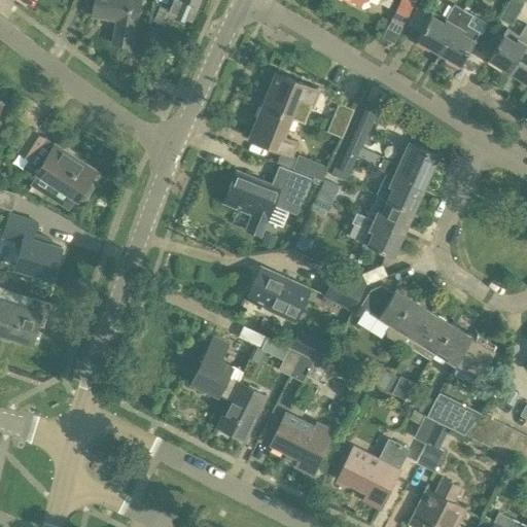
[(136,24),(140,0),(95,0),(92,15),(116,20),(112,42),(129,45),(133,23),(136,24)]
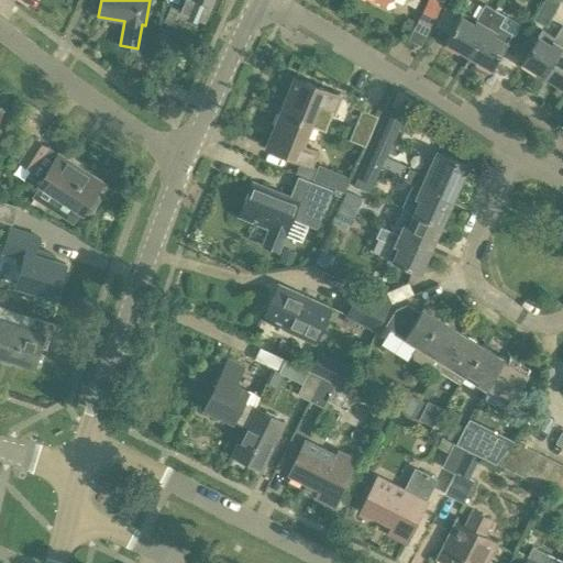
[(185,0),(179,12),(189,17),(188,19),(201,24),(205,17),(202,17),(203,12),(206,13),(210,0),(185,0)]
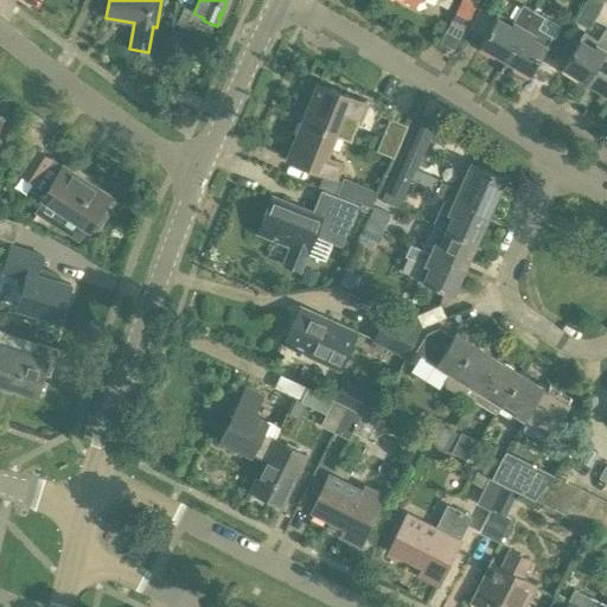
[(462,27),(475,0),(474,0),(460,0),(451,21),(462,27)]
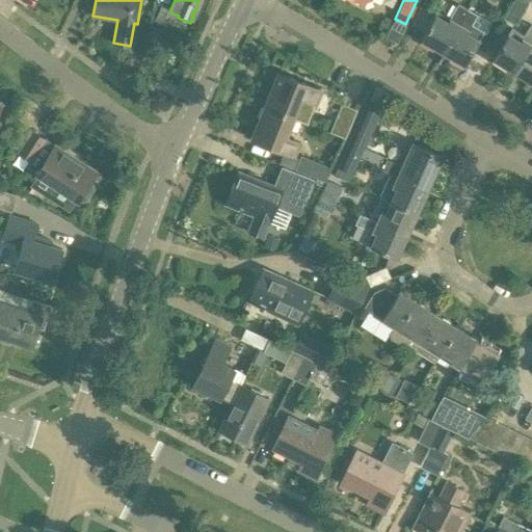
[(515,25),(529,0),(513,0),(503,19),(515,25)]
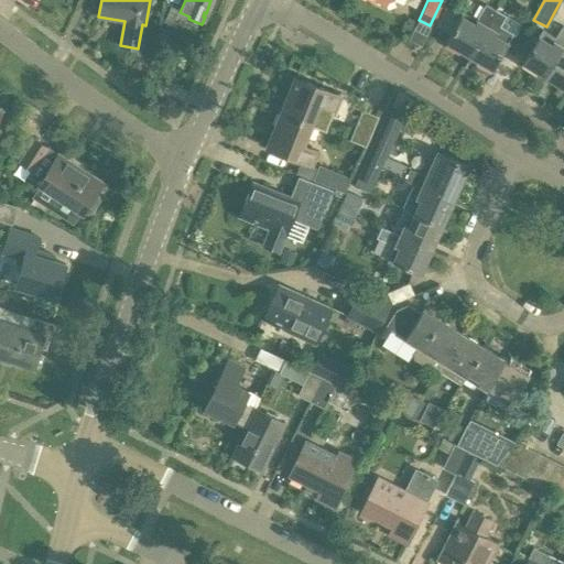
[(469,55),(495,9),(485,3),(476,19),(463,11),(445,41),(469,55)]
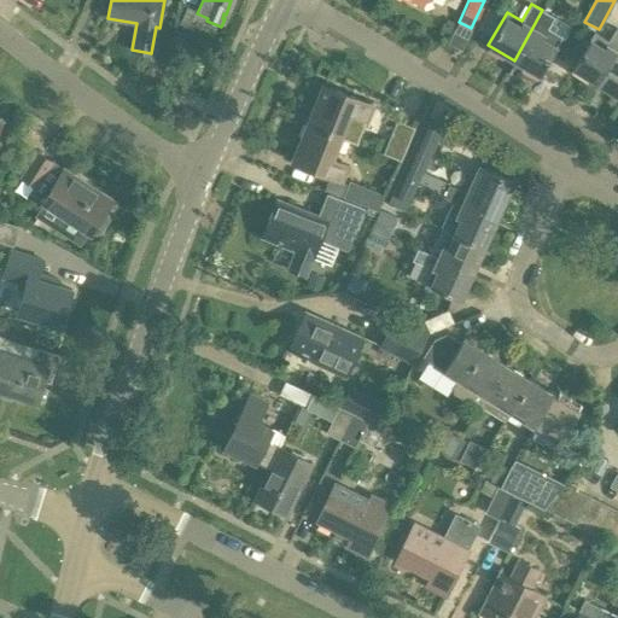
[(188,29),(196,10),(182,5),(178,18),(181,19),(179,24),(188,29)]
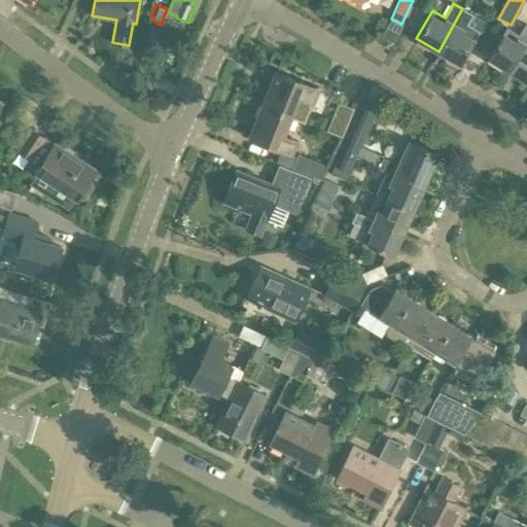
[(460,64),(479,30),(466,24),(472,13),(462,8),(438,51),(460,64)]
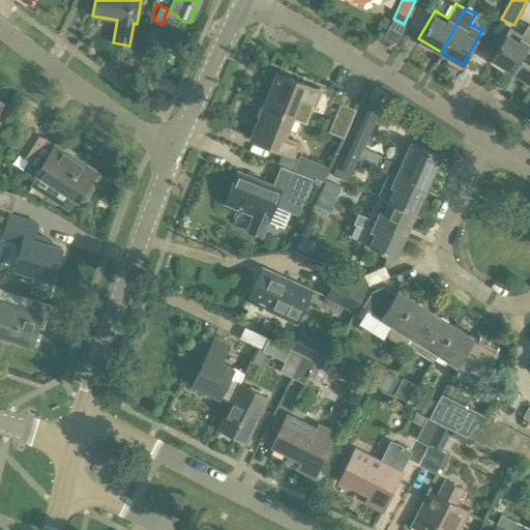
[(511,70),(529,39),(529,24),(528,23),(522,33),(510,26),(491,57),(511,70)]
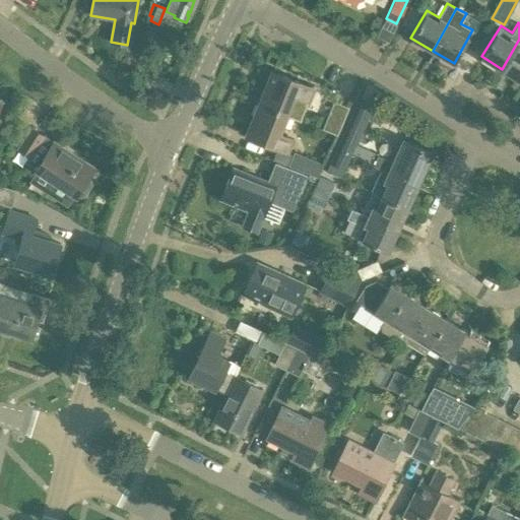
[(519,80),(519,39),(502,69),(519,80)]
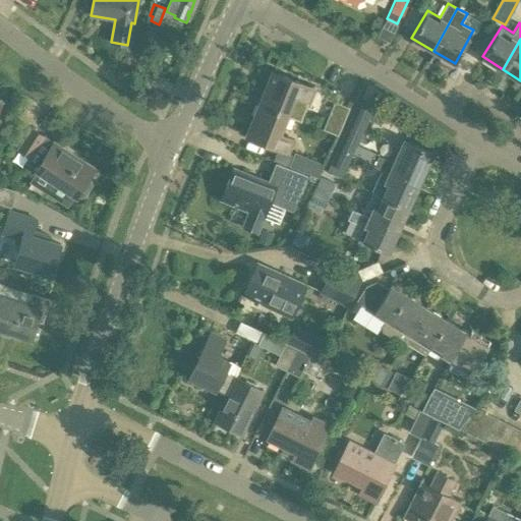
[(141,61),(150,63),(152,55),(143,53),(141,61)]
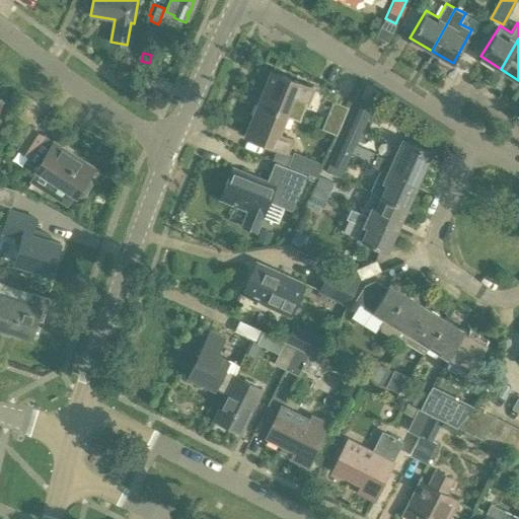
[(308,100),(313,87),(272,70),(258,102),(286,114),(294,94),(308,100)]
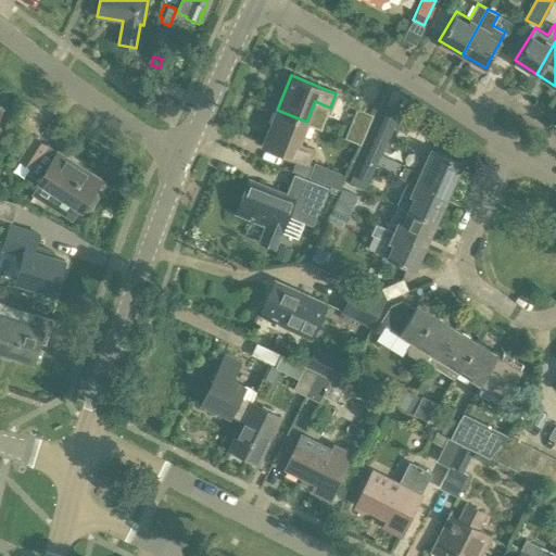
[(361,143),(373,114),(357,108),(345,136),(361,143)]
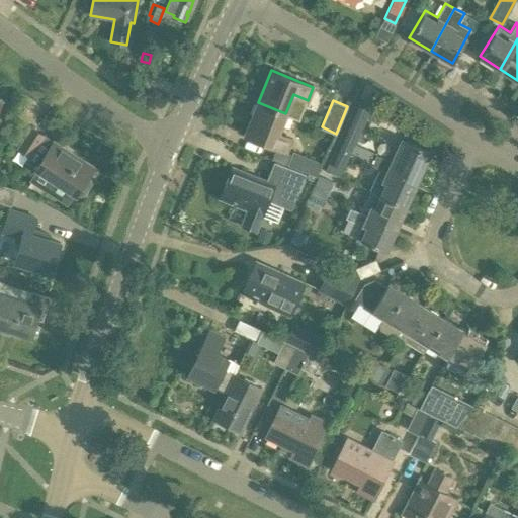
[(286,151),(291,138),(278,132),(285,113),(258,102),(245,134),(286,151)]
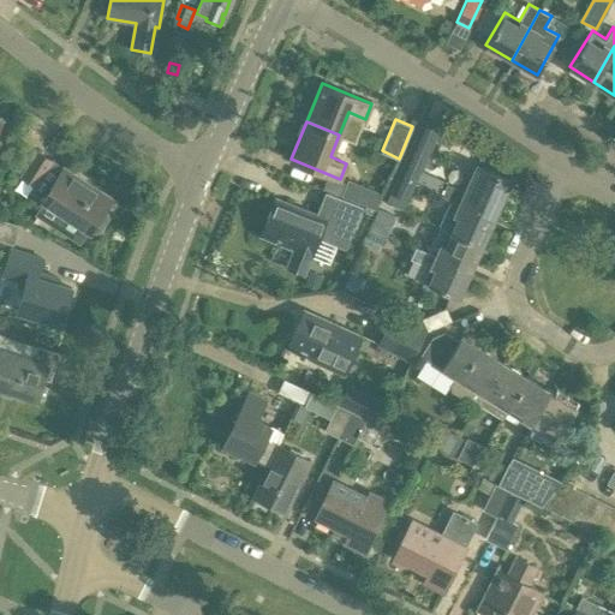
[(22,141),(6,165),(21,174),(37,150),(22,141)]
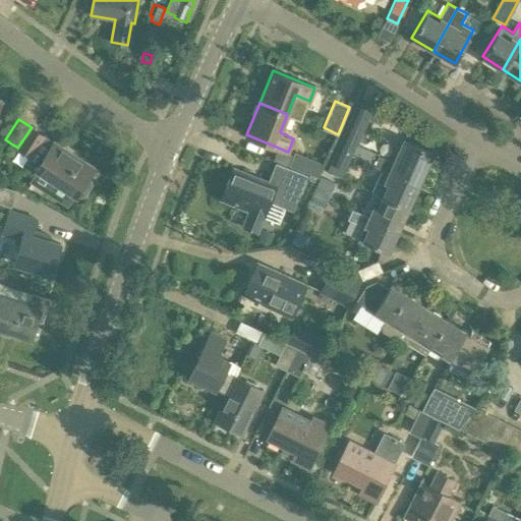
[(348,124),(338,149),(352,156),(363,131),(348,124)]
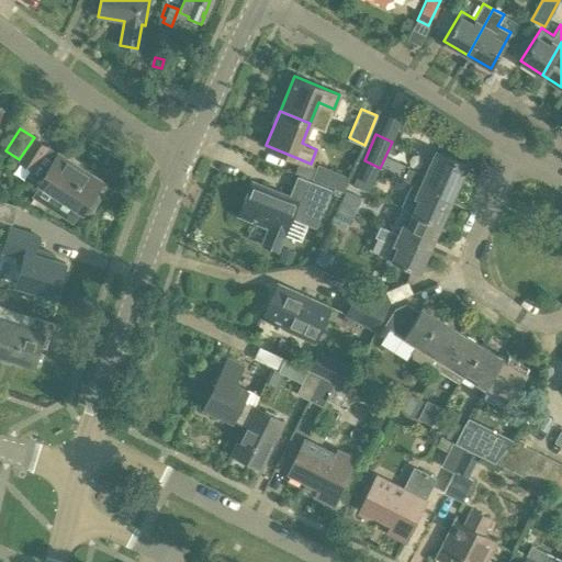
[(56,152),(34,137),(19,159),(19,160),(32,168),(27,175),(37,181),(36,182),(81,211),(82,209),(86,211),(90,211),(98,198),(97,194),(93,192),(101,180),(56,150),(56,152)]
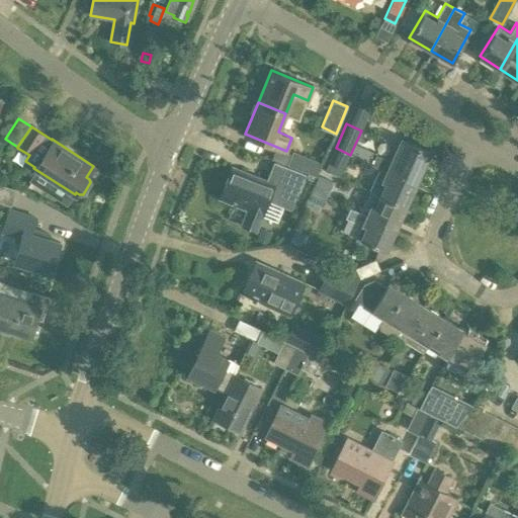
[(415,183),(430,151),(401,138),(391,160),(376,154),(371,164),(382,168),(415,183)]
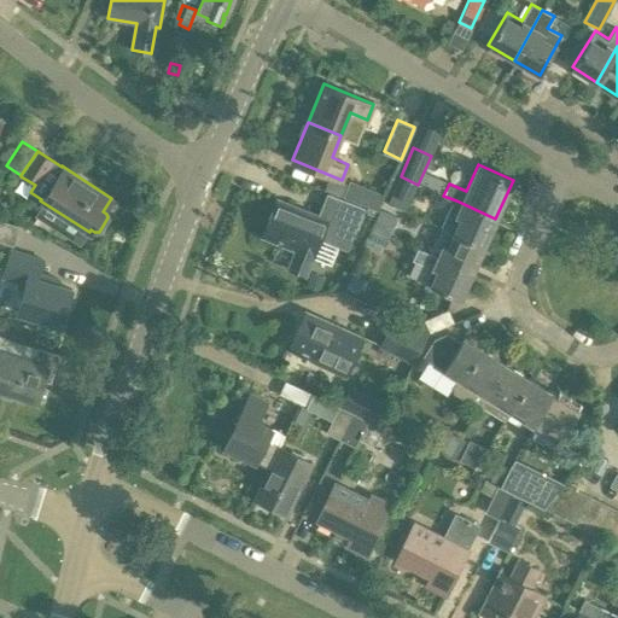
[(418,185),(401,176),(389,204),(406,213),(418,185)]
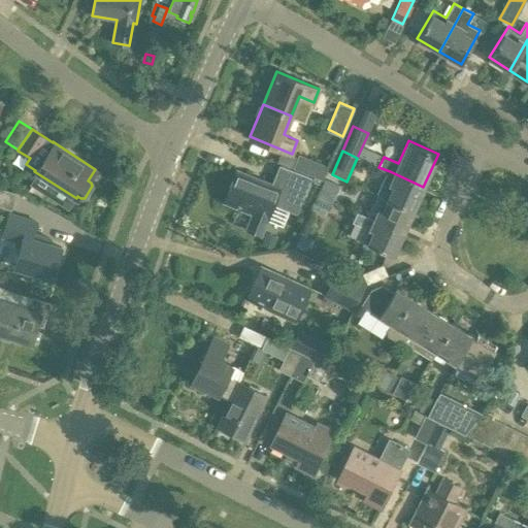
[(322,180),(328,166),(298,154),(292,168),(322,180)]
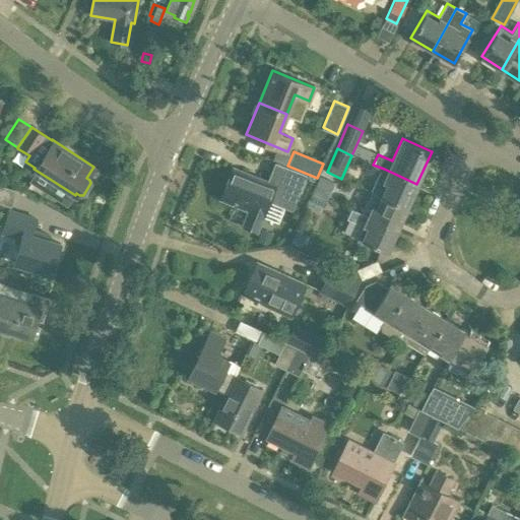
[(270,200),(293,209),(306,175),(276,161),(267,181),(233,167),(220,197),(249,209),(243,224),(257,231),(270,200)]
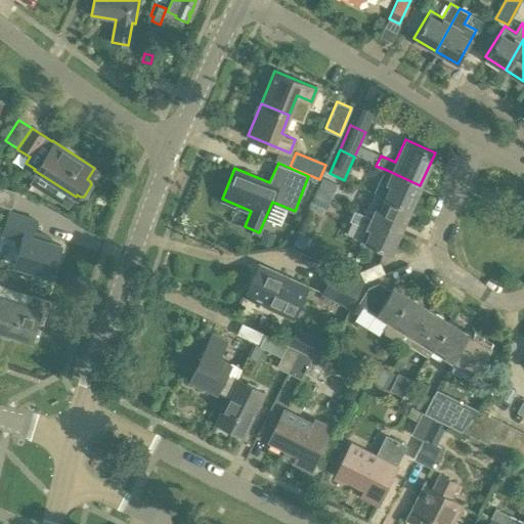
[(410,208),(420,185),(387,170),(377,192),(410,208)]
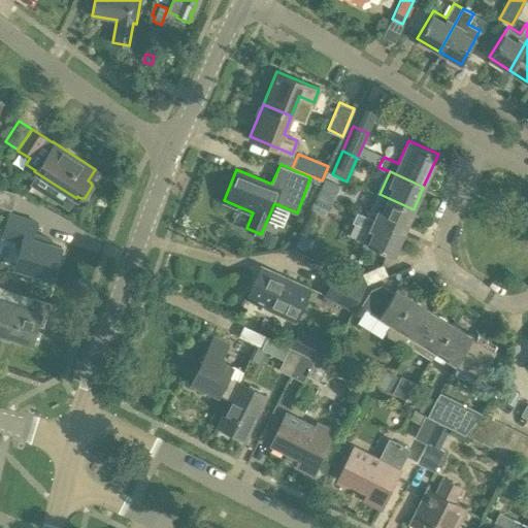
[(333,200),(339,186),(325,179),(319,193),(333,200)]
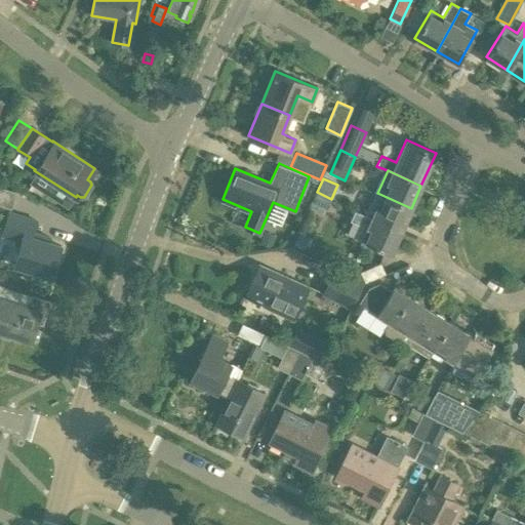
[(324,214),(331,199),(317,192),(310,208),(324,214)]
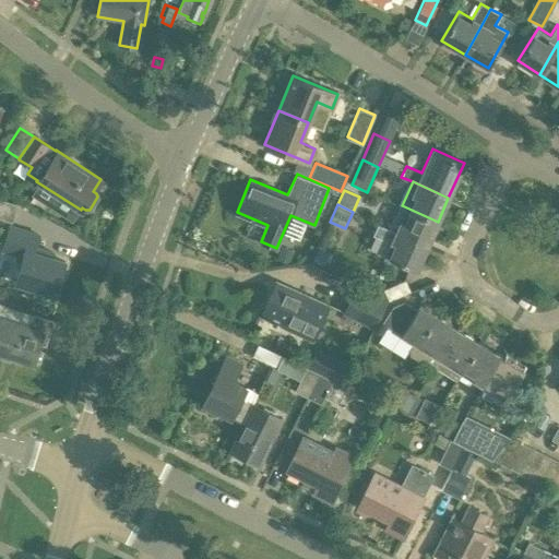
[(402,206),(399,205),(389,228),(427,246),(438,222),(402,205),(402,206)]
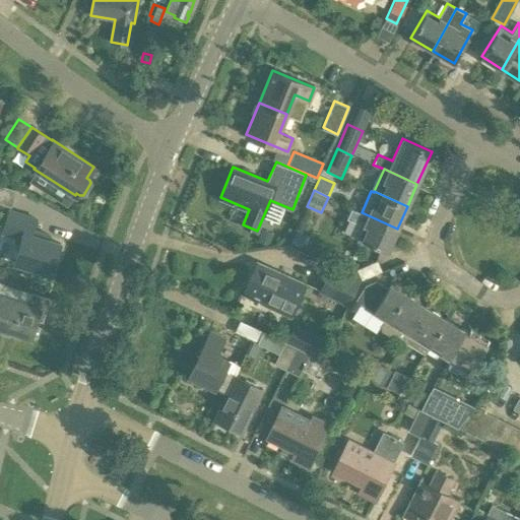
[(362,213),(350,208),(346,218),(364,225),(358,237),(387,250),(397,229),(362,212),(362,213)]
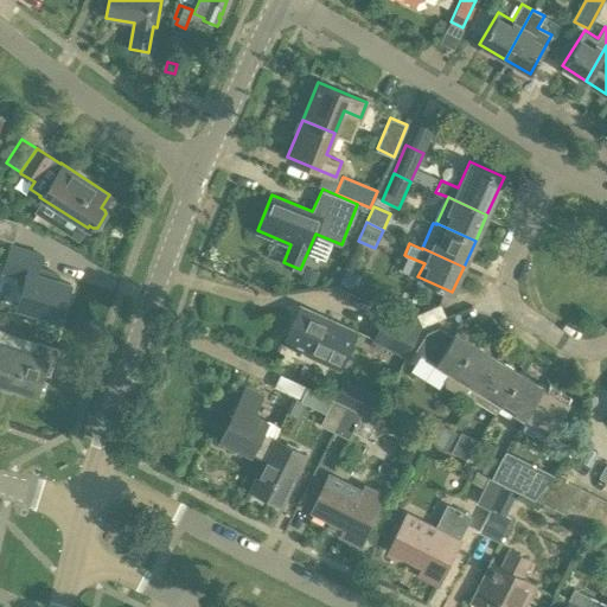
[(59,320),(71,283),(57,279),(59,274),(39,268),(43,255),(11,246),(2,272),(24,278),(16,306),(59,320)]
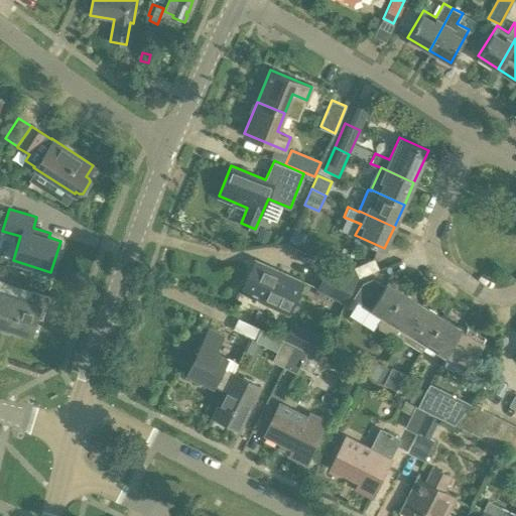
[(261,228),(256,239),(266,243),(270,232),(261,228)]
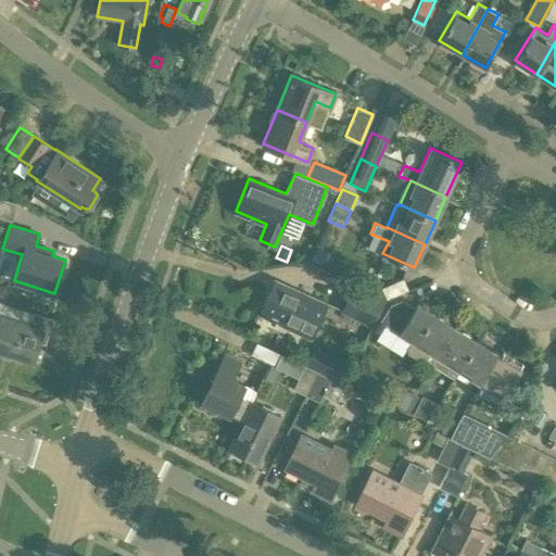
[(319,250),(315,260),(330,266),(335,256),(319,250)]
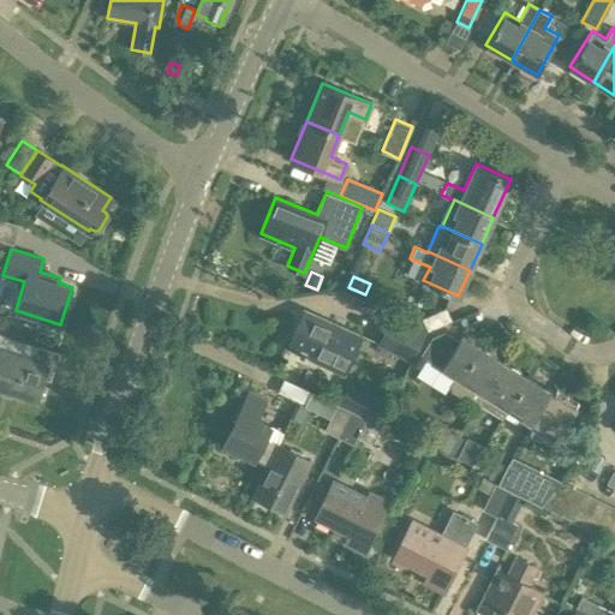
[(344,374),(362,336),(304,310),(287,346),(344,374)]
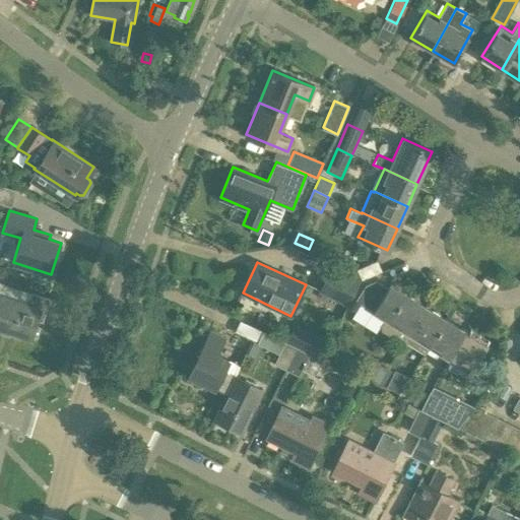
[(347,307),(362,278),(332,263),(318,293),(347,307)]
